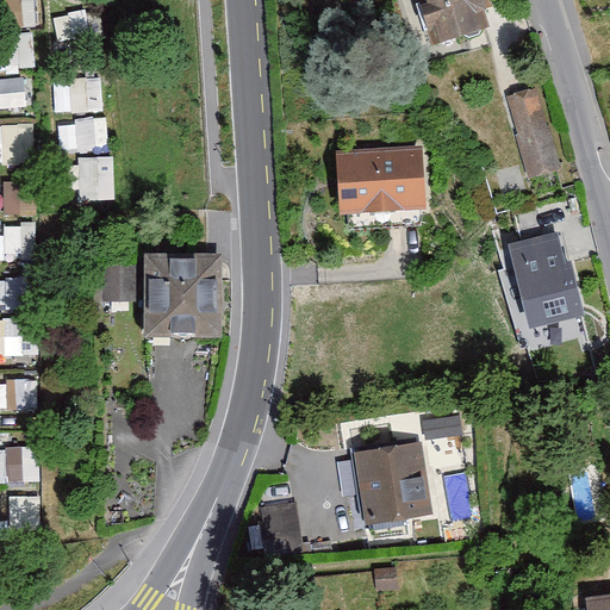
[(486,0),(429,0),(427,1),(434,27),(442,25),(446,36),(493,23),(486,0)]
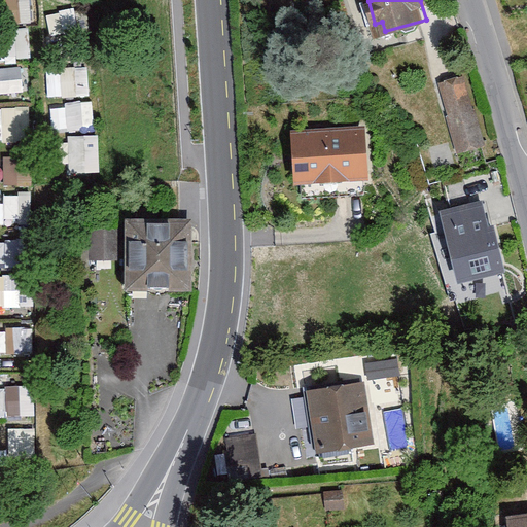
[(23,66),(3,67),(3,90),(23,90),(23,66)]
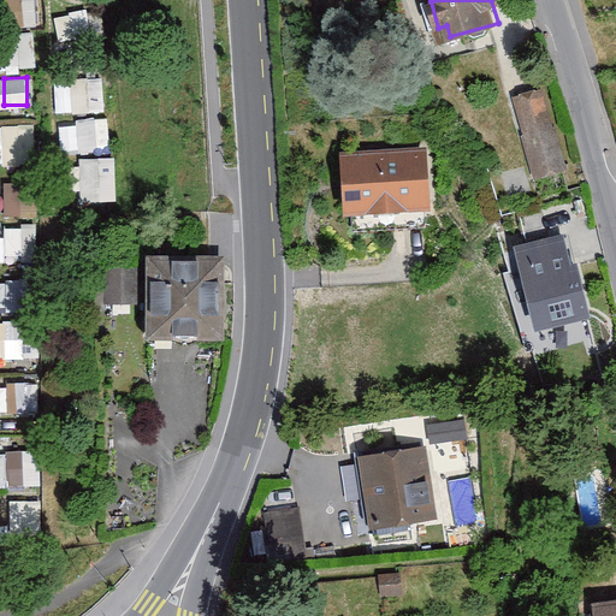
[(57,81),(57,111),(106,110),(106,81),(57,81)]
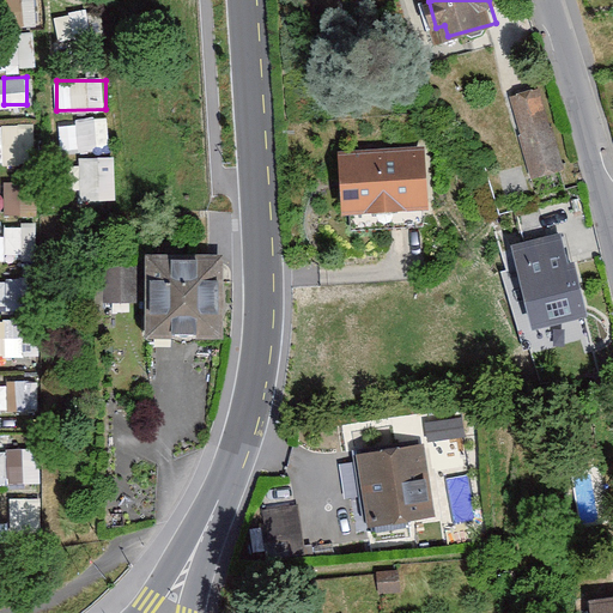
[(513,101),(530,182),(571,173),(553,92),(513,101)]
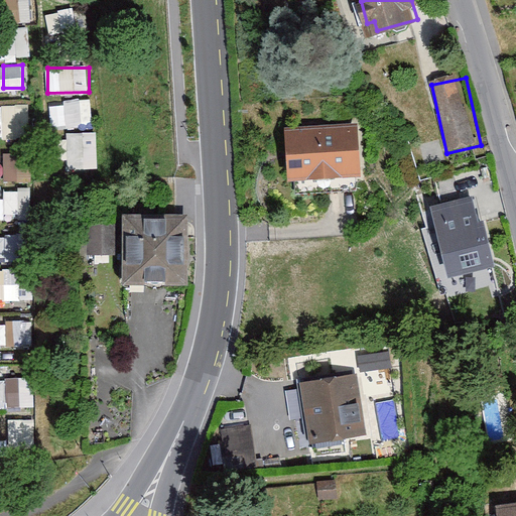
[(93,99),(50,100),(50,125),(93,124),(93,99)]
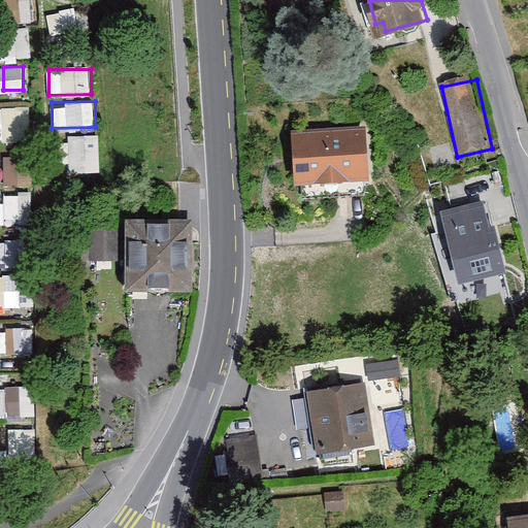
[(366,129),(294,131),(296,184),(368,180),(366,129)]
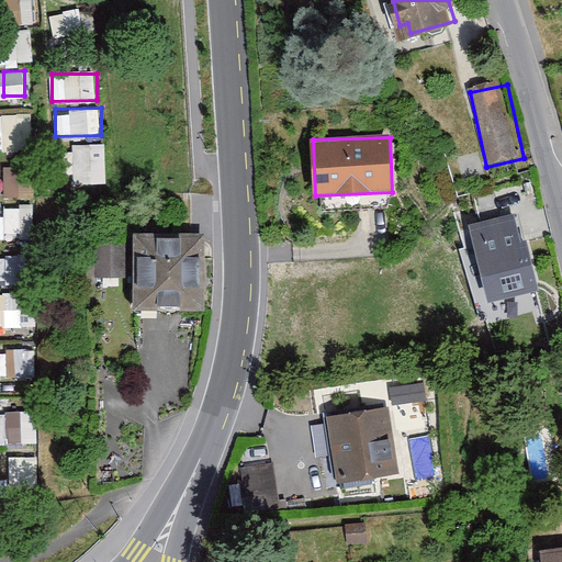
[(62,183),(107,182),(105,139),(60,141),(62,183)]
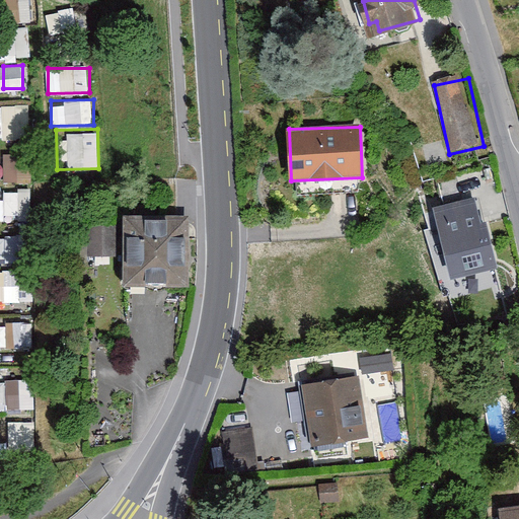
[(5,182),(31,182),(31,154),(5,154),(5,182)]
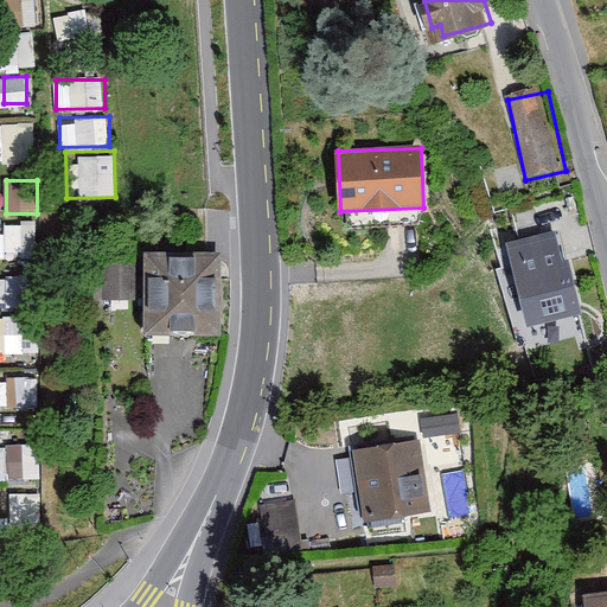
[(0,227),(0,255),(33,255),(33,227),(0,227)]
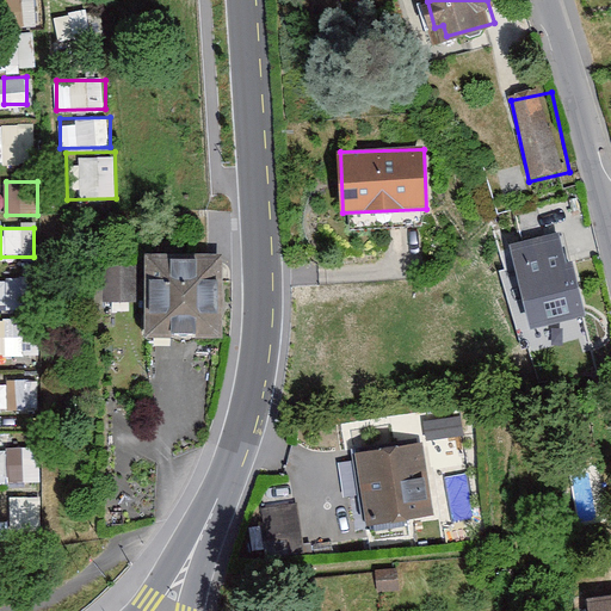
[(565,235),(514,246),(530,326),(581,315),(565,235)]
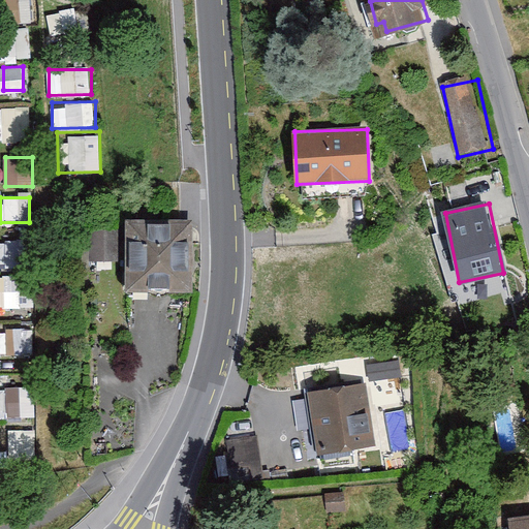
[(193,296),(196,225),(129,222),(126,292),(193,296)]
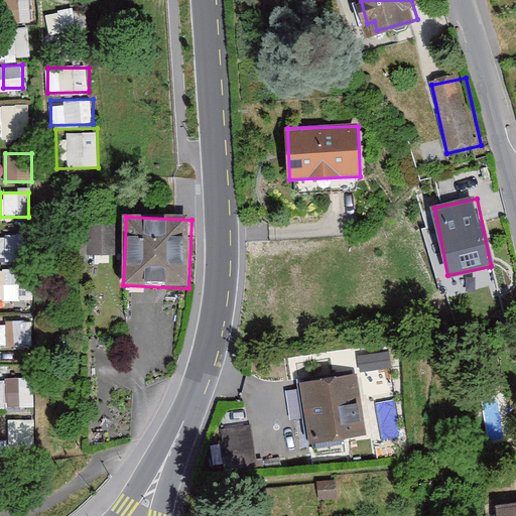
[(108,221),(80,221),(80,252),(107,253),(108,221)]
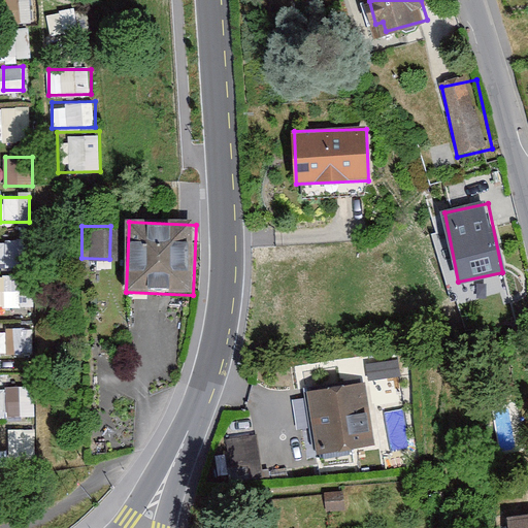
[(0,305),(33,304),(32,274),(0,274),(0,305)]
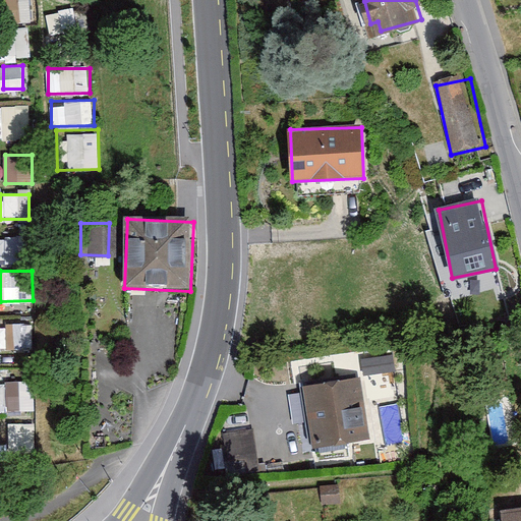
[(394,353),(367,353),(367,371),(394,370),(394,353)]
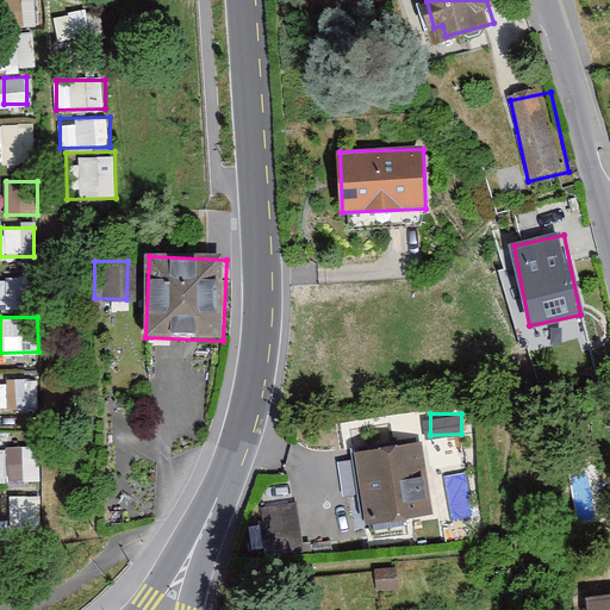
[(0,444),(0,479),(39,479),(39,444),(0,444)]
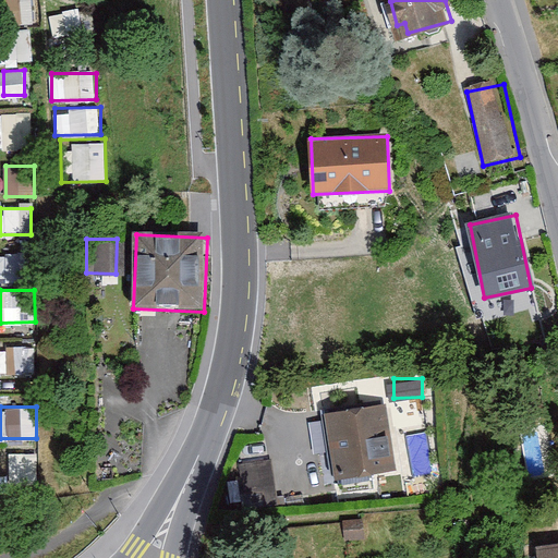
[(388,408),(326,414),(332,478),(395,472),(388,408)]
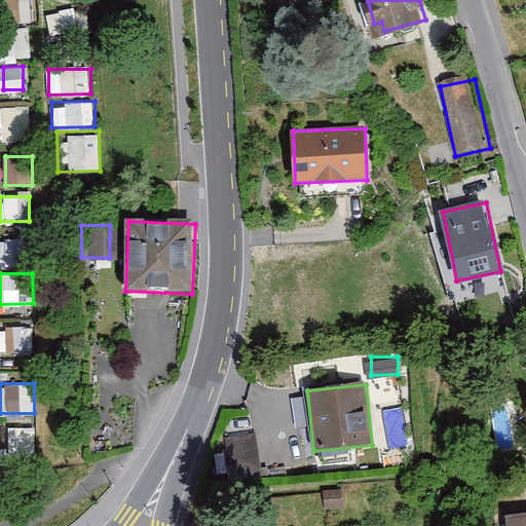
[(32,447),(32,420),(4,421),(5,447),(32,447)]
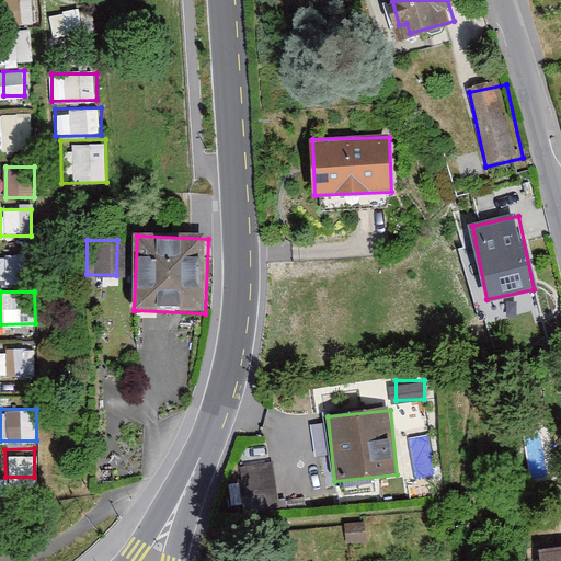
[(365,527),(348,528),(348,547),(365,547),(365,527)]
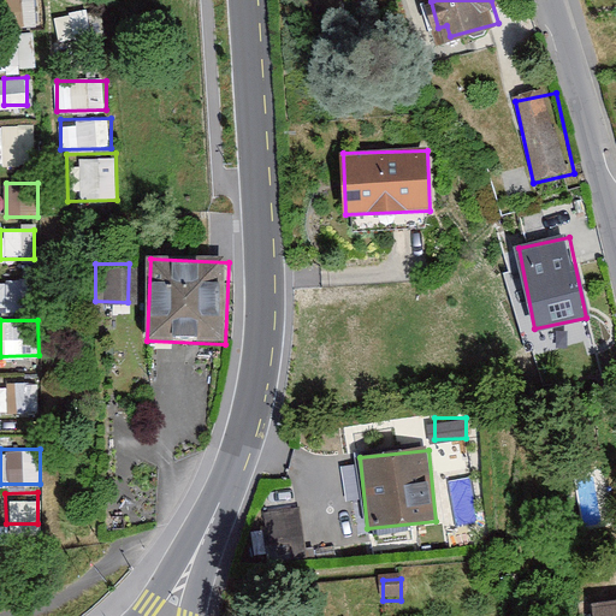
[(615,615),(615,604),(594,608),(594,615),(615,615)]
